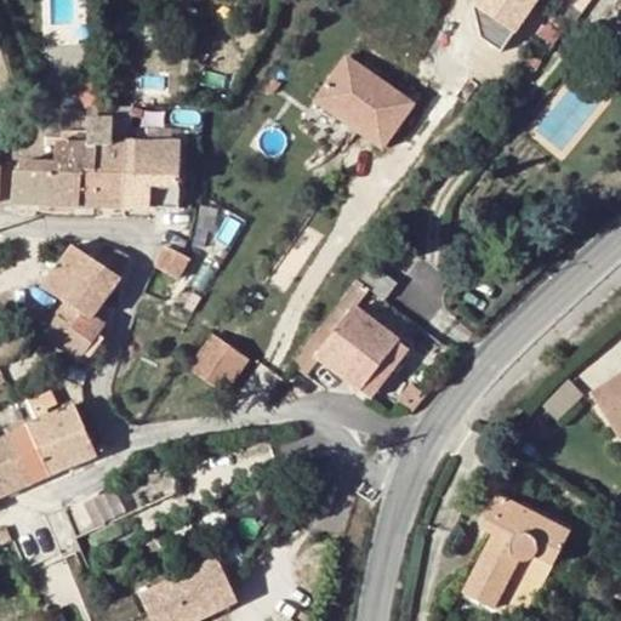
[(564,30),(568,34),(586,10),(570,0),(567,0),(552,22),(564,30)]
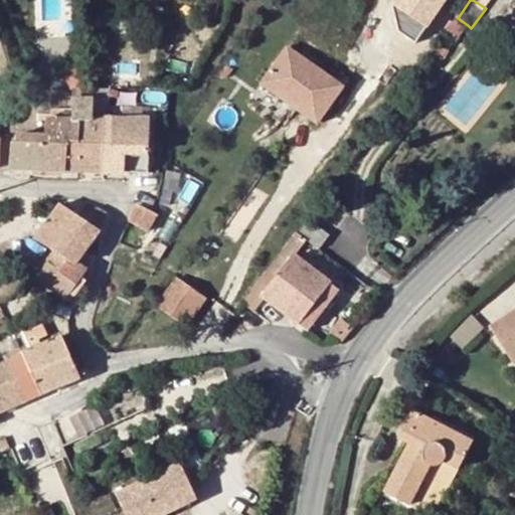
[(473,0),(486,8),(491,0),(473,0)]
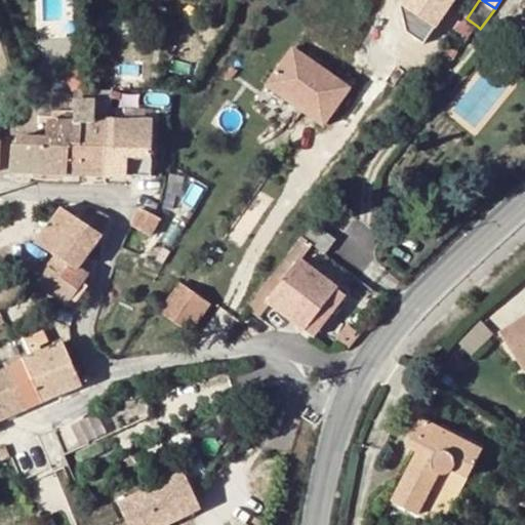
[(467,18),(453,39),(462,45),(477,26),(467,18)]
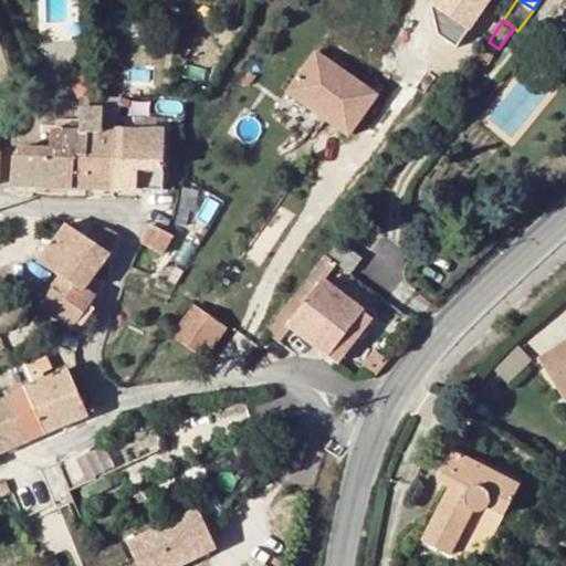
[(317,52),(289,93),(323,116),(350,136),(379,95),(317,52)]
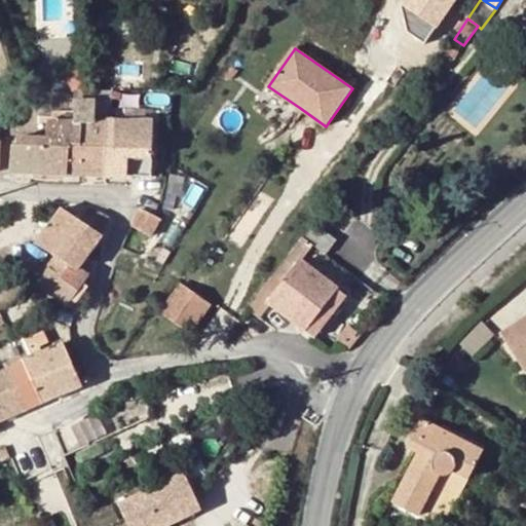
[(268,86),(256,103),(289,125),(300,108),(268,86)]
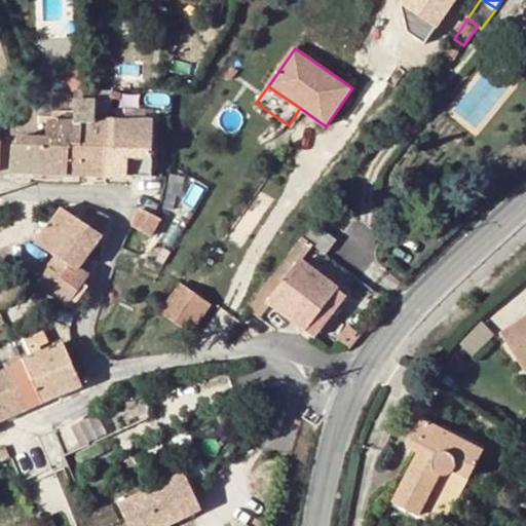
[(74,115),(73,173),(94,174),(96,119),(97,104),(74,104),(74,115)]
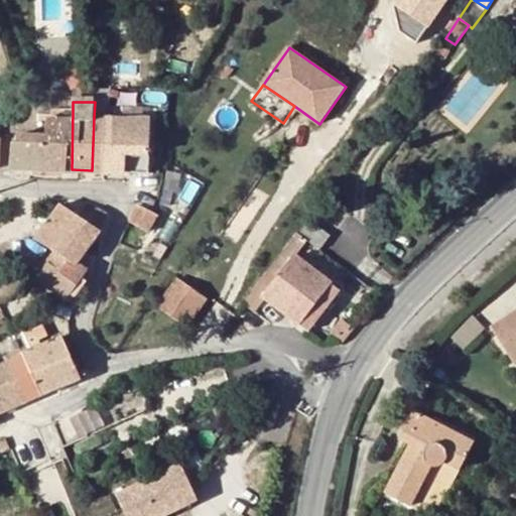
[(46,117),(46,134),(45,169),(72,169),(73,113),(52,112),(52,117),(46,117)]
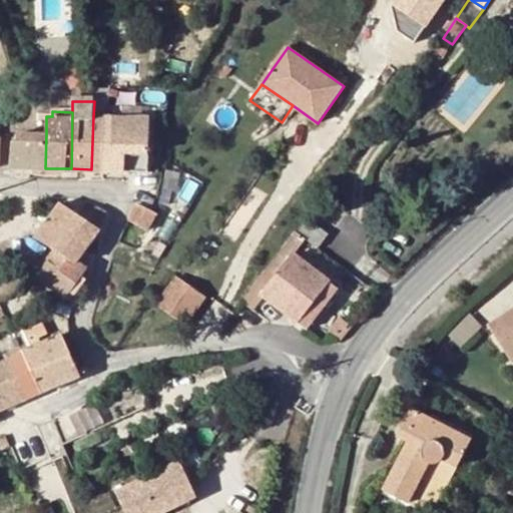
[(103,170),(104,116),(93,116),(91,169),(103,170)]
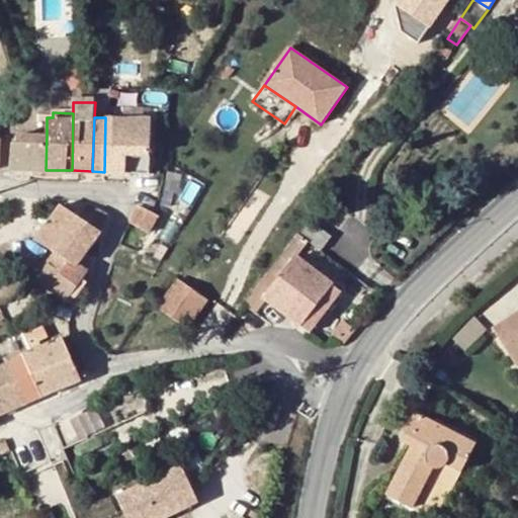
[(150,119),(105,117),(104,172),(149,173),(150,119)]
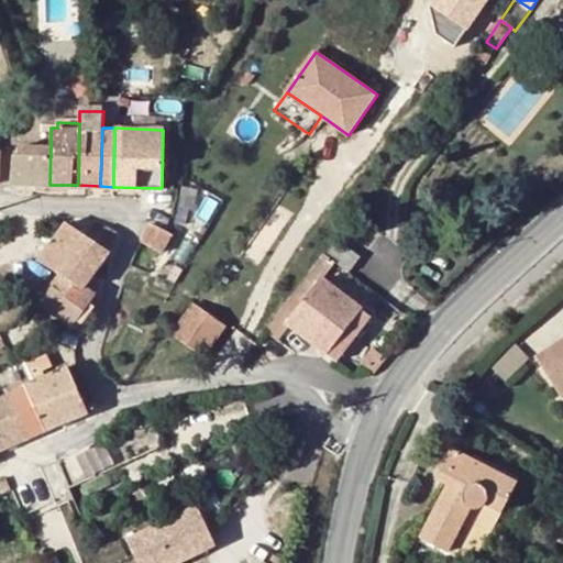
[(13,184),(50,185),(51,146),(19,145),(19,155),(13,155),(13,184)]
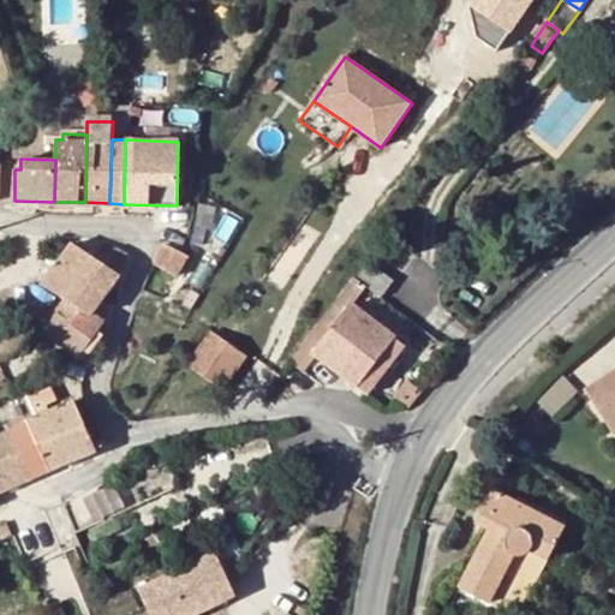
[(95,257),(73,244),(45,285),(65,300),(58,312),(73,323),(82,311),(91,318),(95,314),(119,275),(105,264),(111,255),(101,249),(95,257)]
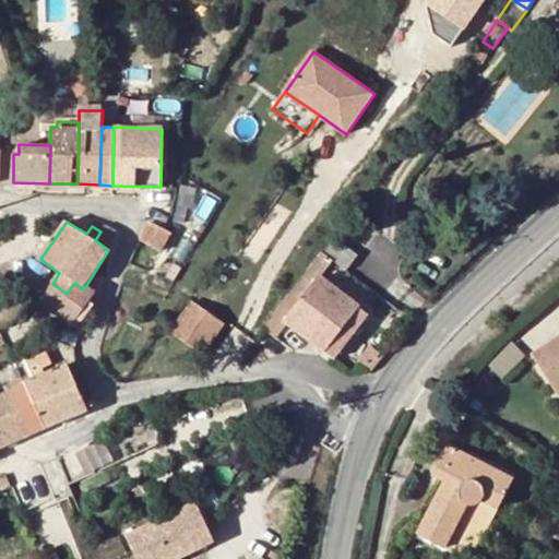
[(150,224),(141,240),(156,248),(161,251),(169,236),(150,224)]
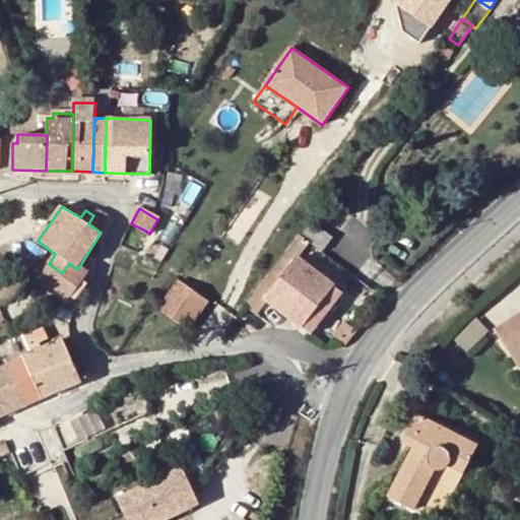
[(98,209),(93,215),(88,223),(101,233),(108,215),(98,209)]
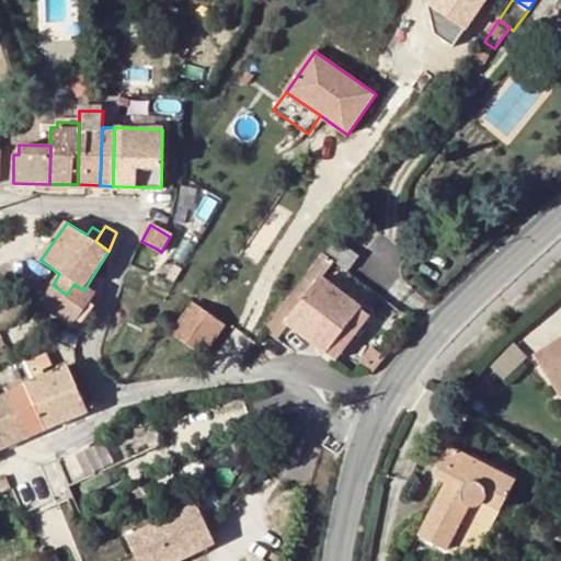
[(361,258),(338,240),(336,239),(324,254),(334,262),(350,273),(361,258)]
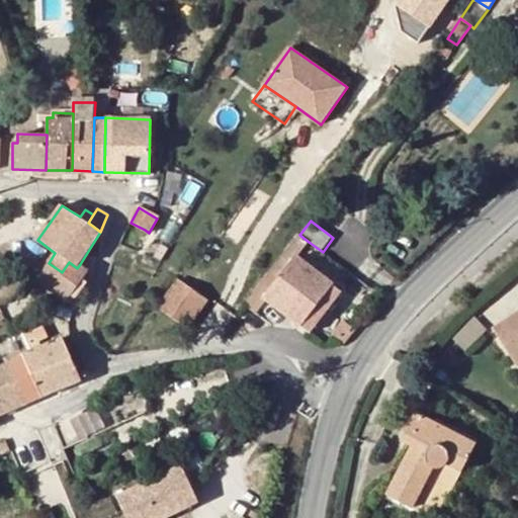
[(152,235),(149,233),(145,230),(137,243),(144,247),(152,235)]
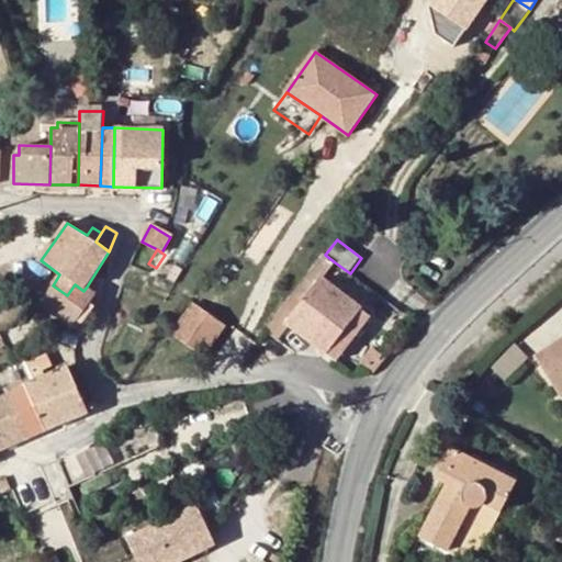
[(335,262),(325,255),(276,317),(265,330),(274,338),(287,324),(337,362),(360,333),(355,327),(366,311),(323,278),(335,262)]
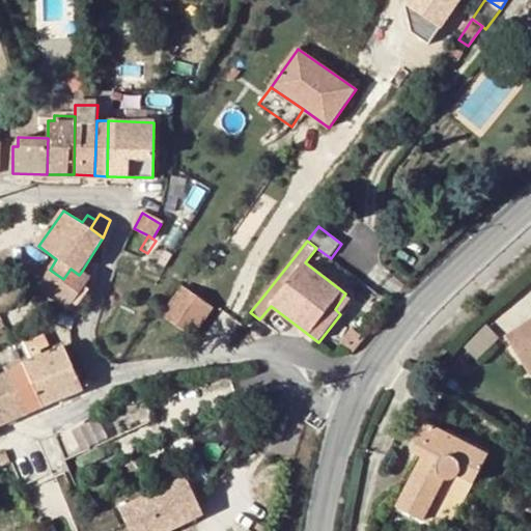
[(63,279),(50,270),(38,288),(68,309),(90,277),(82,271),(79,275),(71,269),(63,279)]
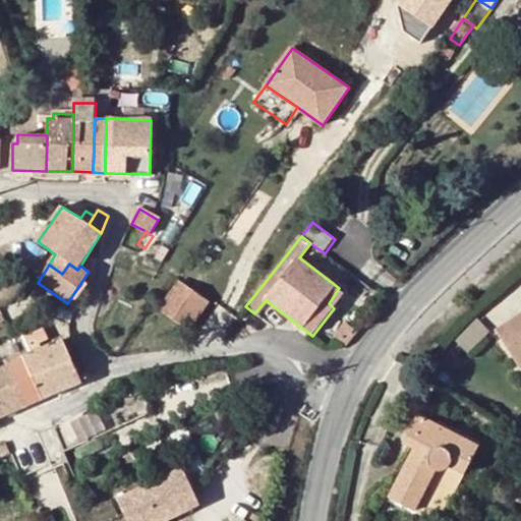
[(209,303),(181,282),(161,308),(189,329),(209,303)]
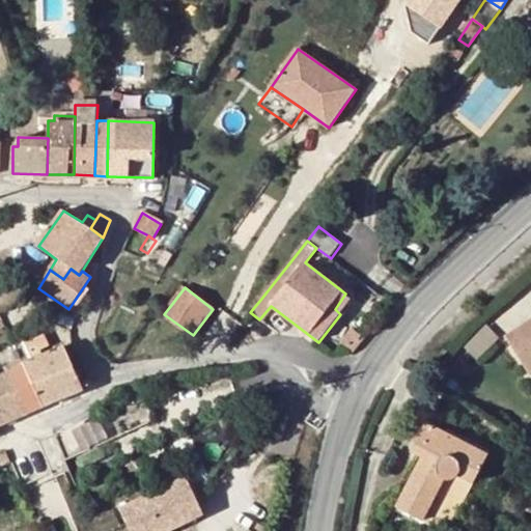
[(72,326),(74,318),(59,310),(44,319),(71,332),(72,326)]
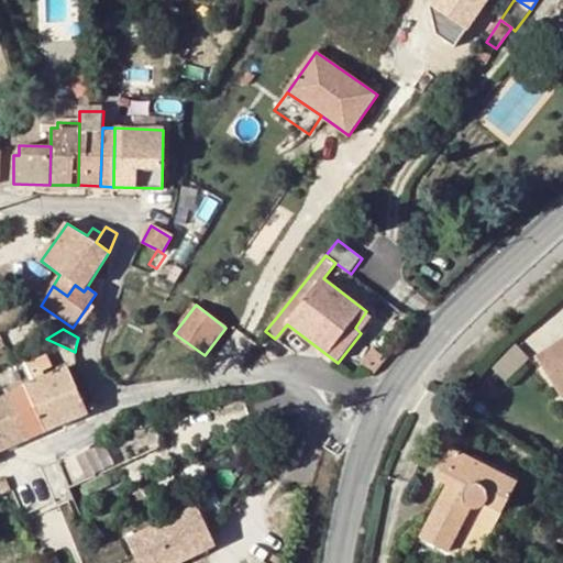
[(559,400),(562,397),(562,348),(561,345),(536,362),(559,400)]
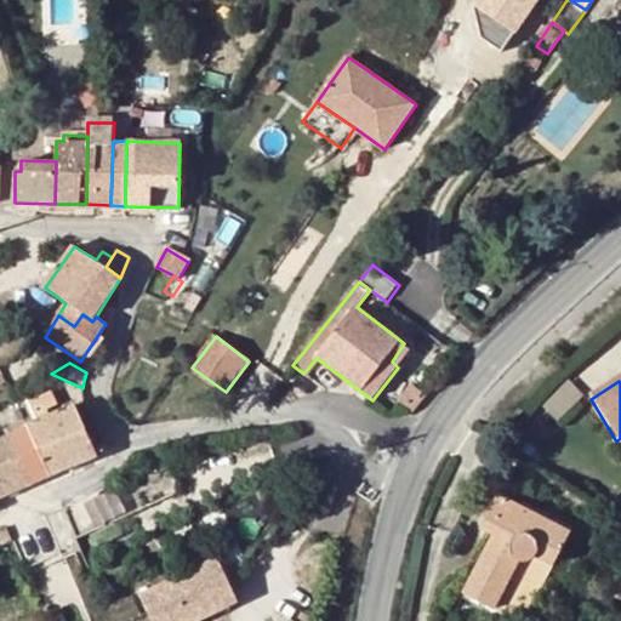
[(39,392),(27,399),(36,421),(49,416),(39,392)]
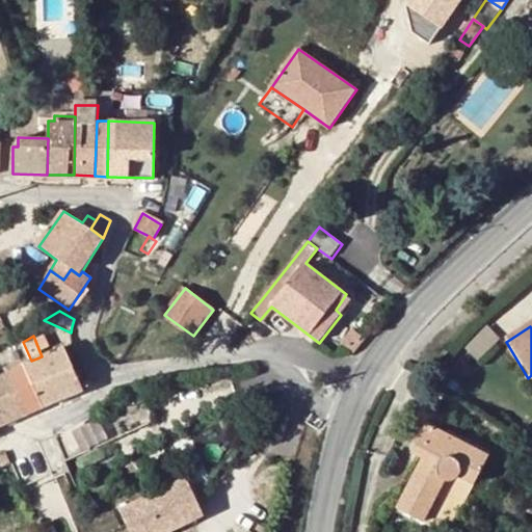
[(23,342),(15,346),(43,408),(82,391),(62,347),(42,356),(31,361),(23,342)]
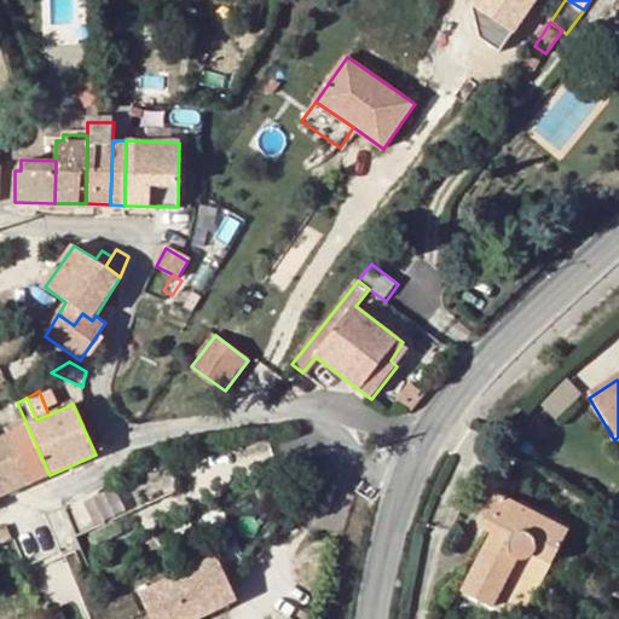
[(50,475),(17,403),(0,410),(0,411),(11,433),(33,484),(50,475)]
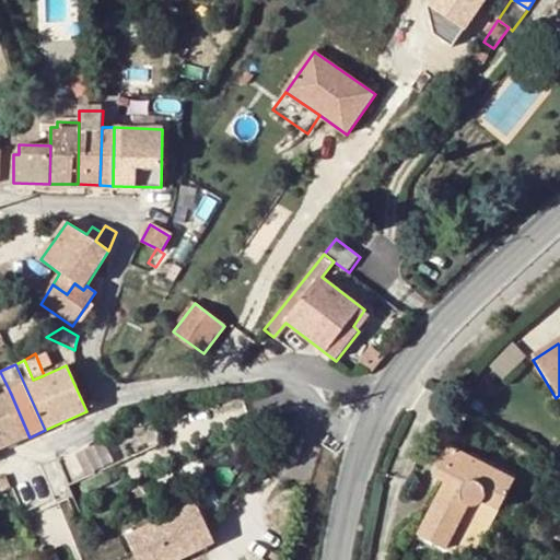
[(10,392),(0,396),(0,448),(30,438),(10,392)]
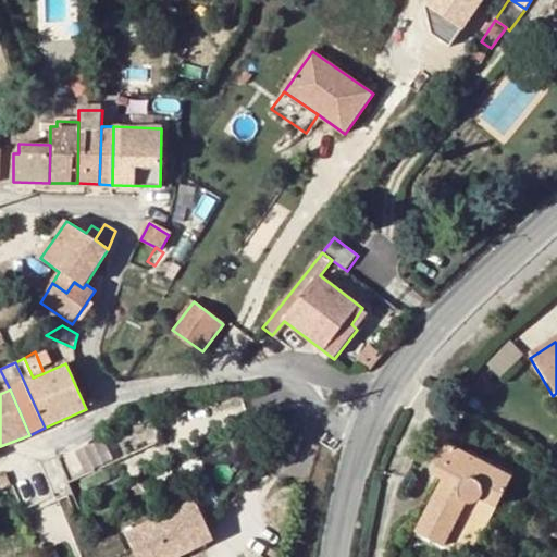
[(111,431),(58,456),(69,482),(122,458),(111,431)]
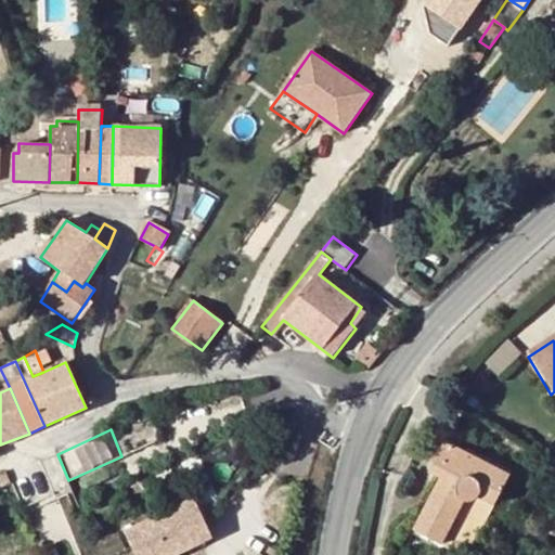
[(456,554),(508,487),(448,443),(428,468),(440,478),(405,526),(446,554),(456,554)]
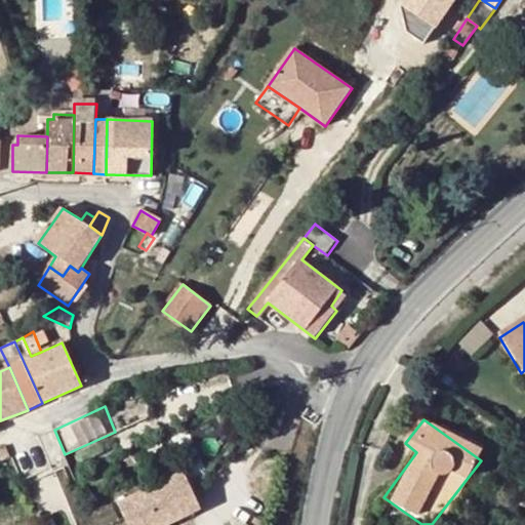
[(9,457),(3,444),(0,445),(0,458),(1,461),(9,457)]
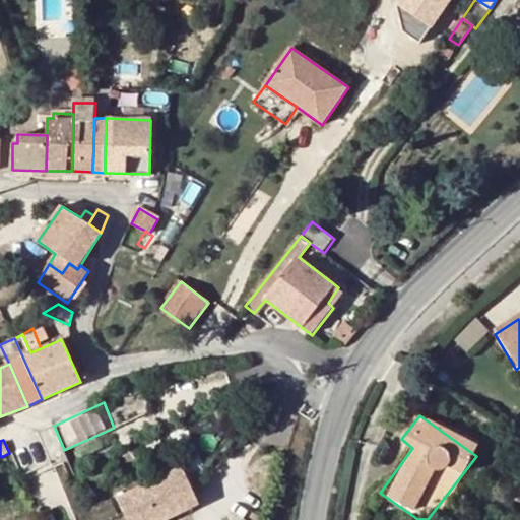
[(23,440),(9,447),(21,476),(36,470),(23,440)]
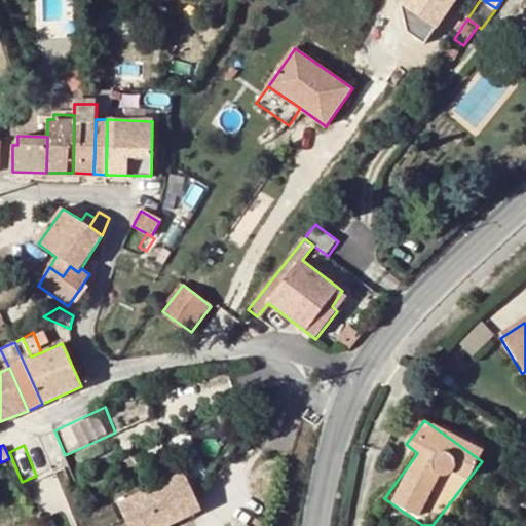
[(191,485),(126,516),(130,525),(194,525),(208,520),(191,485)]
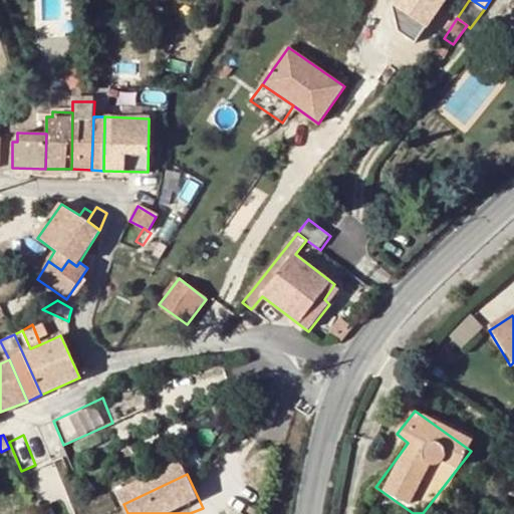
[(505,513),(507,512),(491,500),(480,513),(505,513)]
